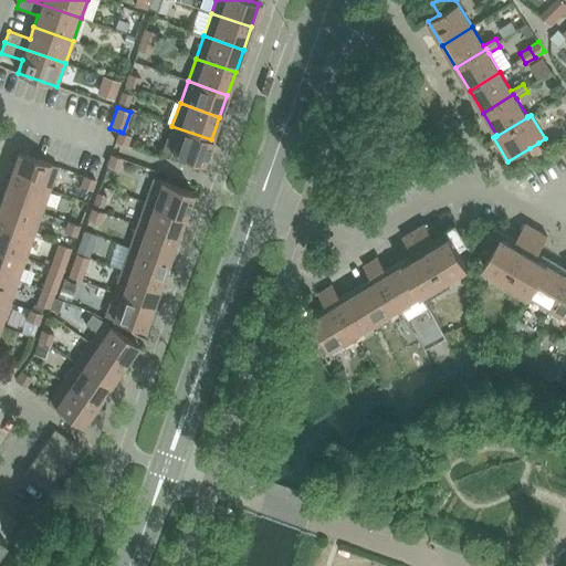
[(211,139),(171,126),(164,149),(203,164),(211,139)]
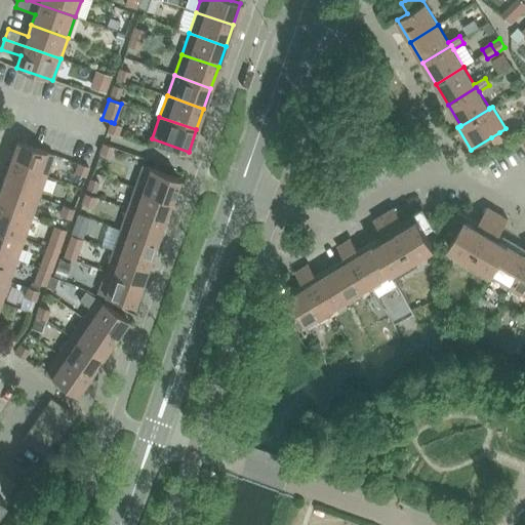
[(117,135),(120,125),(114,123),(111,122),(107,131),(117,135)]
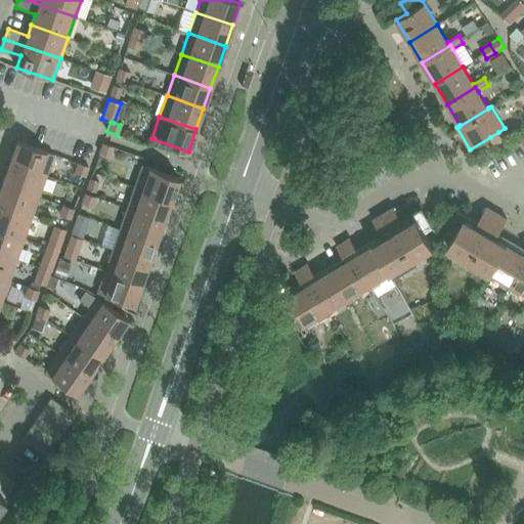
[(498,132),(490,137),(494,144),(503,139),(498,132)]
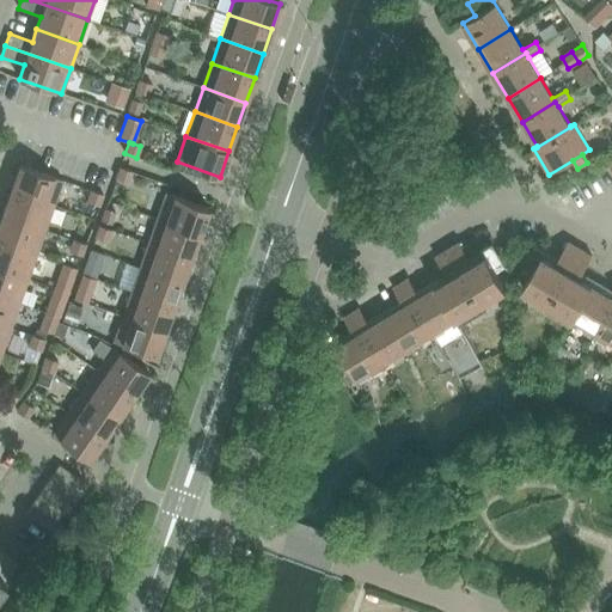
[(19,165),(11,190),(54,206),(62,181),(19,165)]
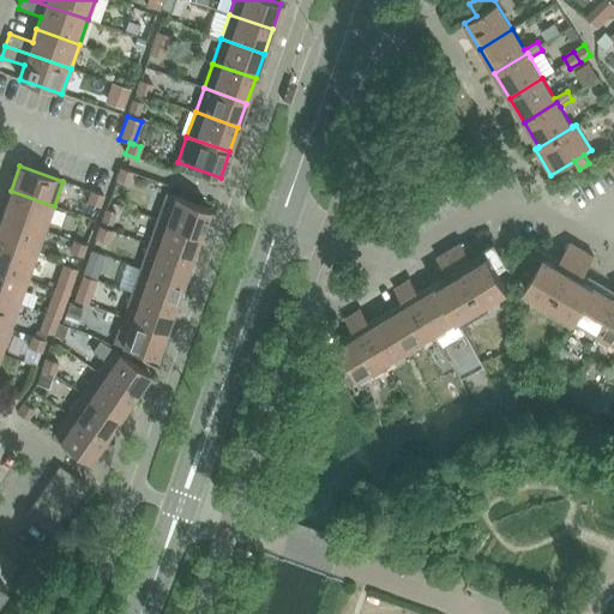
[(121,168),(116,181),(127,186),(133,172),(121,168)]
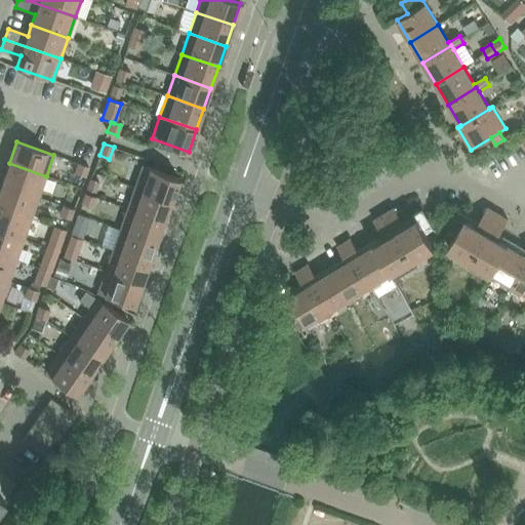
[(9,163),(2,185),(38,197),(46,176),(9,163)]
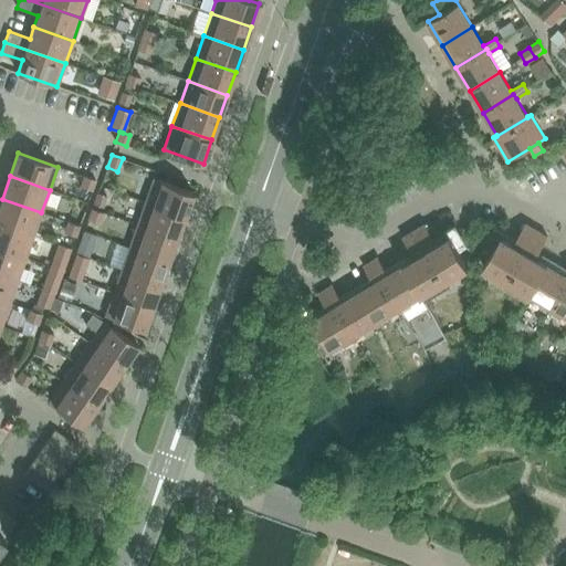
[(154,178),(145,202),(185,217),(192,192),(154,178)]
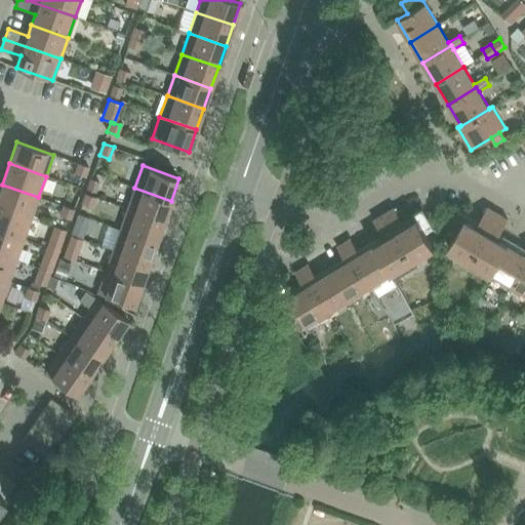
[(2,185),(0,189),(0,207),(31,218),(38,197),(2,185)]
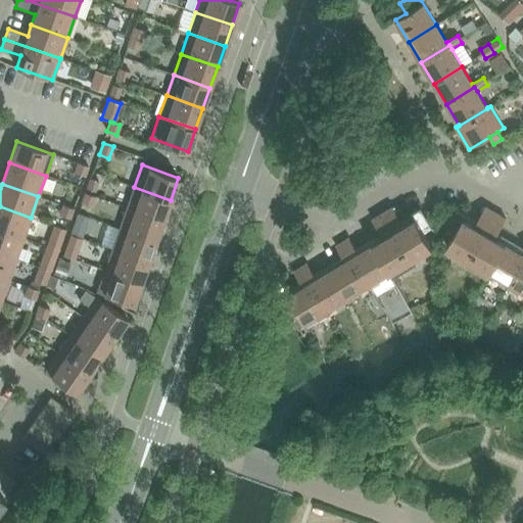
[(134,187),(127,207),(163,221),(171,200),(134,187)]
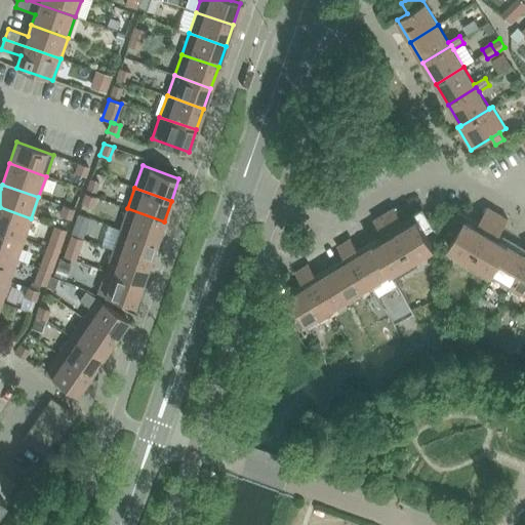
[(96,193),(87,190),(82,203),(92,207),(96,193)]
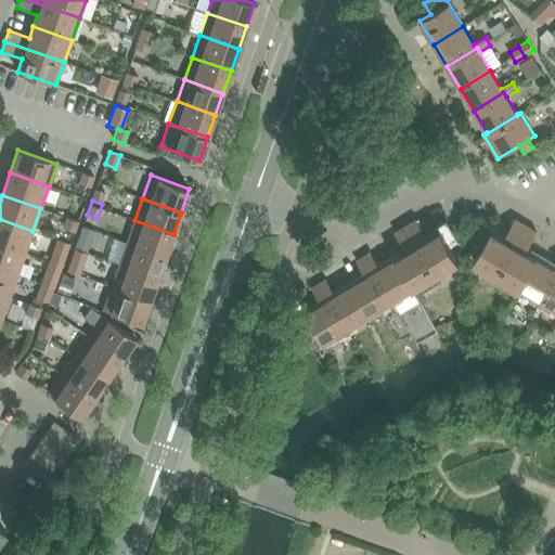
[(0,219),(0,244),(25,253),(33,231),(0,219)]
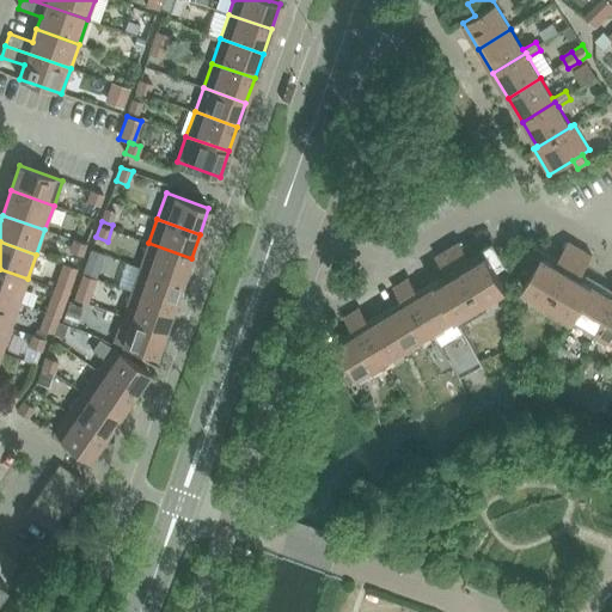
[(574,319),(611,341),(611,288),(609,294),(580,277),(592,256),(568,242),(556,263),(544,257),(548,250),(536,243),(521,265),(532,271),(522,288),(548,303),(543,310),(569,326),(574,319)]
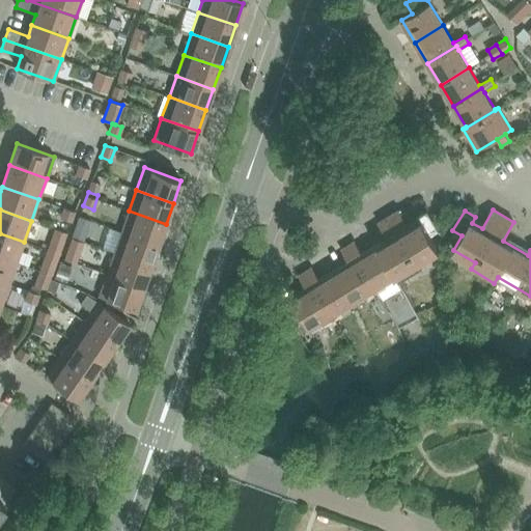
[(129,211),(121,232),(159,245),(166,224),(129,211)]
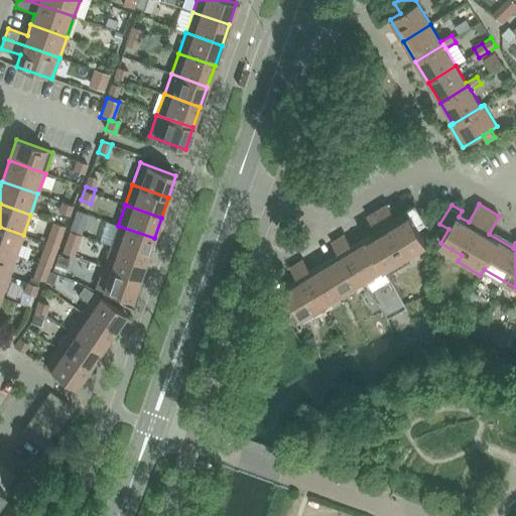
[(284,291),(300,319),(384,269),(387,275),(410,262),(406,255),(426,243),(418,230),(427,224),(415,205),(405,212),(408,217),(398,223),(387,205),(367,217),(378,235),(354,250),(345,235),(332,243),(341,257),(312,274),(303,260),(290,268),(299,282),(284,291)]
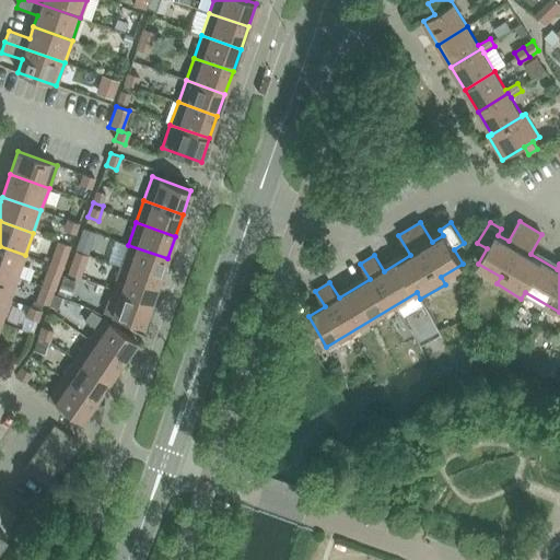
[(128,245),(120,267),(159,281),(167,258),(128,245)]
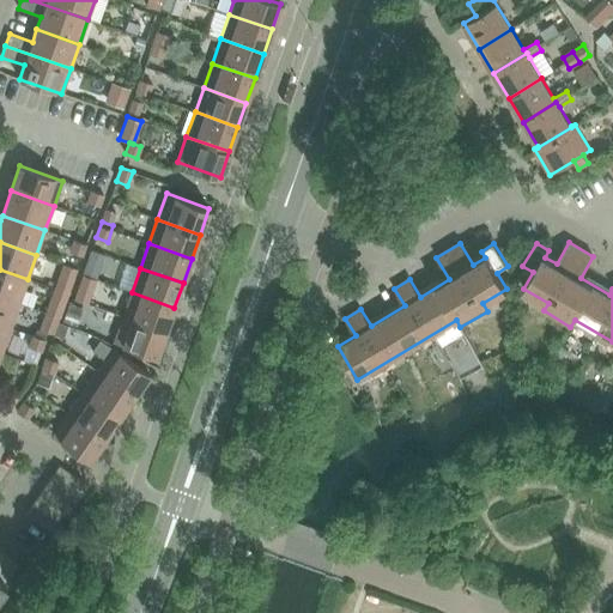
[(0,269),(0,297),(19,304),(28,279),(0,269)]
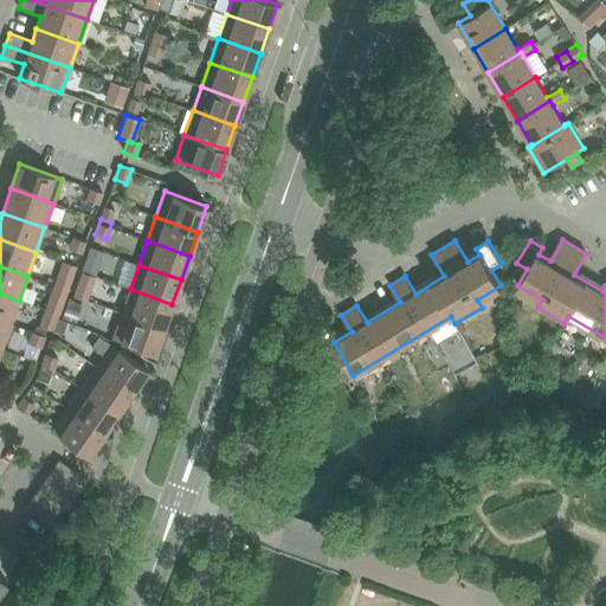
[(46,310),(59,315),(68,290),(55,285),(46,310)]
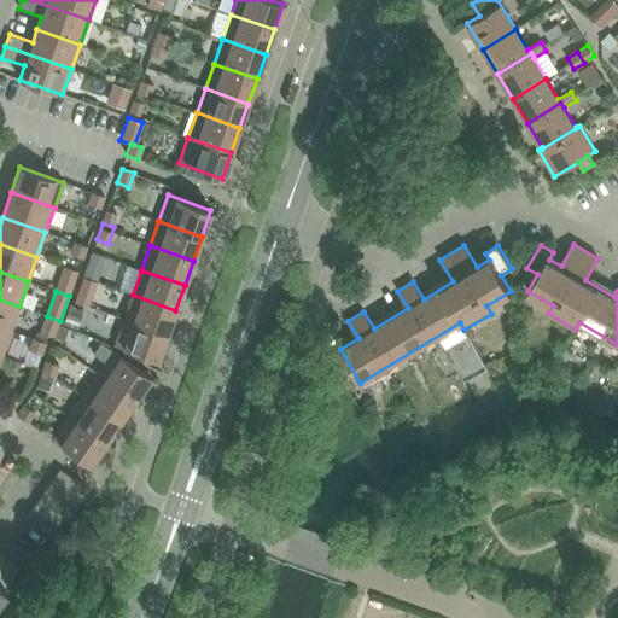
[(133,295),(124,319),(167,334),(175,310),(133,295)]
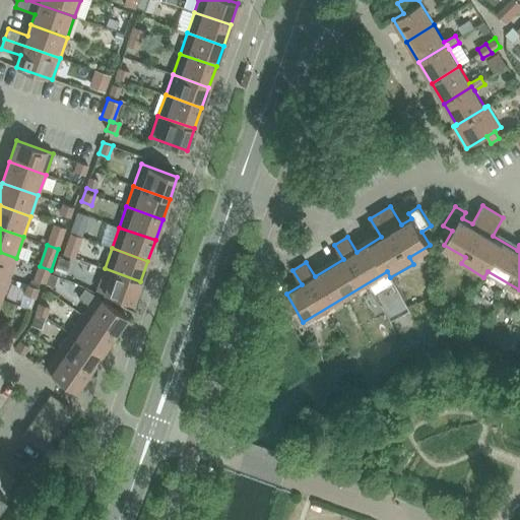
[(0,252),(0,274),(9,278),(16,258),(0,252)]
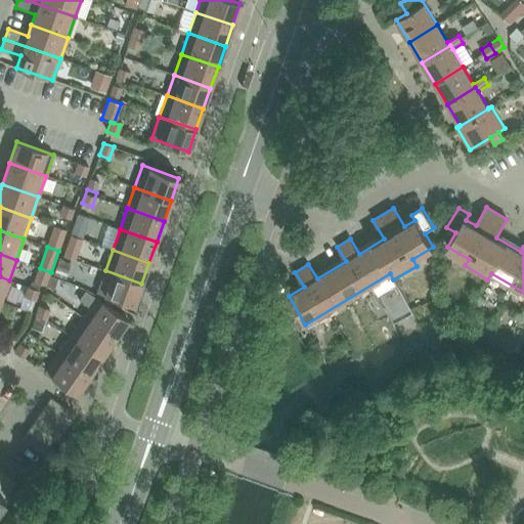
[(141,284),(105,270),(97,293),(134,305),(141,284)]
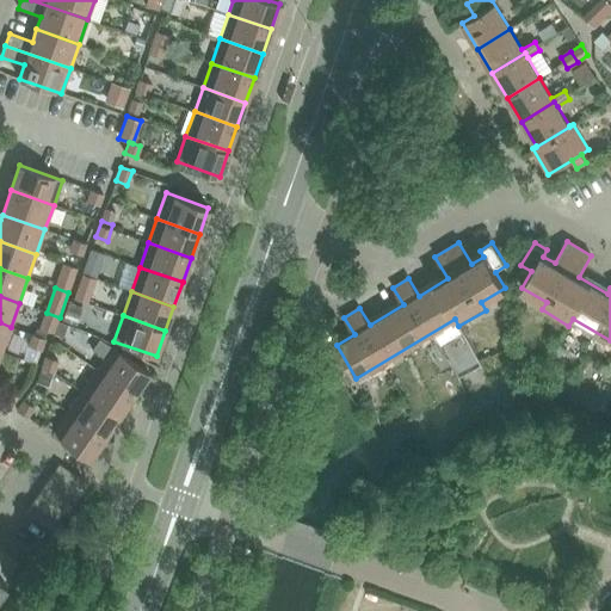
[(0,322),(0,350),(2,351),(11,327),(0,322)]
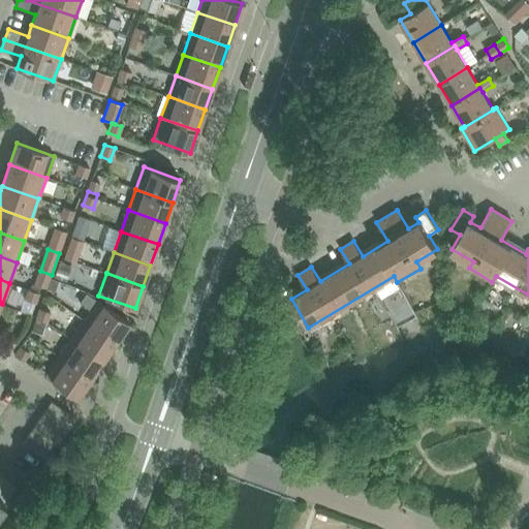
[(80,303),(90,310),(96,301),(86,293),(80,303)]
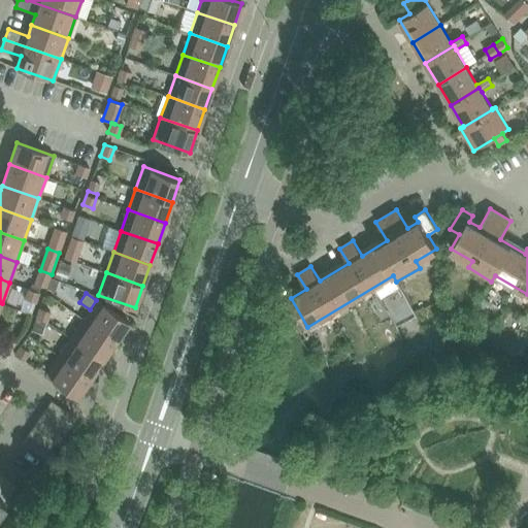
[(90,309),(83,320),(116,341),(129,322),(96,300),(90,309)]
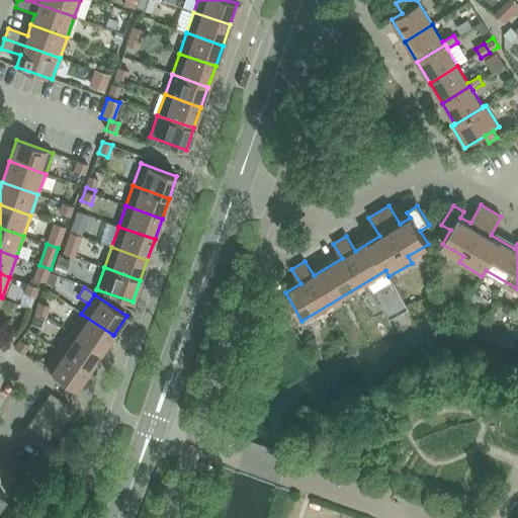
[(81,314),(69,331),(101,353),(113,335),(81,314)]
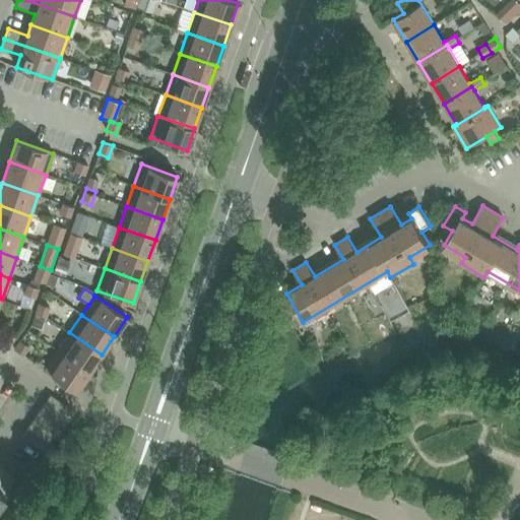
[(69,332),(57,350),(88,373),(102,354),(69,332)]
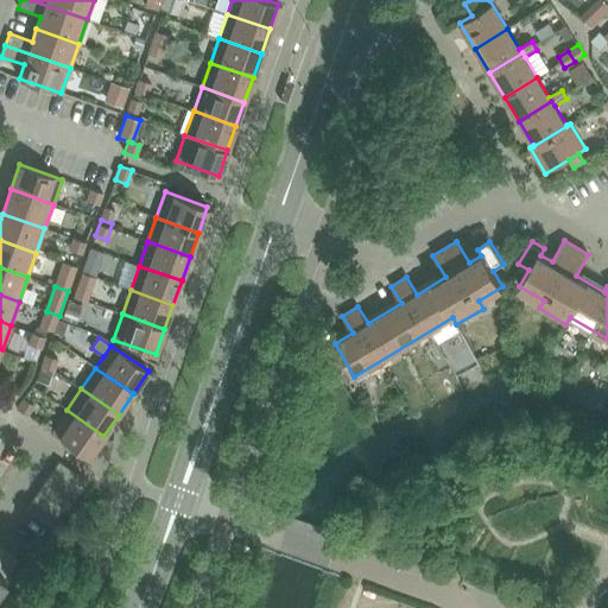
[(17,409),(27,416),(33,406),(24,399),(17,409)]
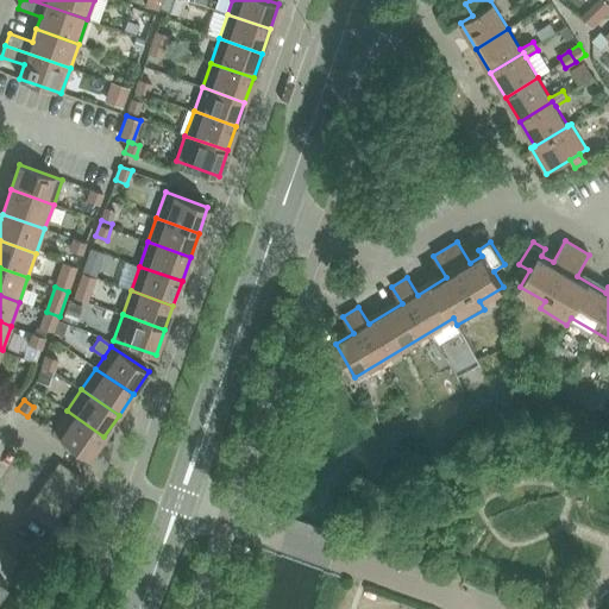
[(104,437),(67,410),(51,433),(89,458),(104,437)]
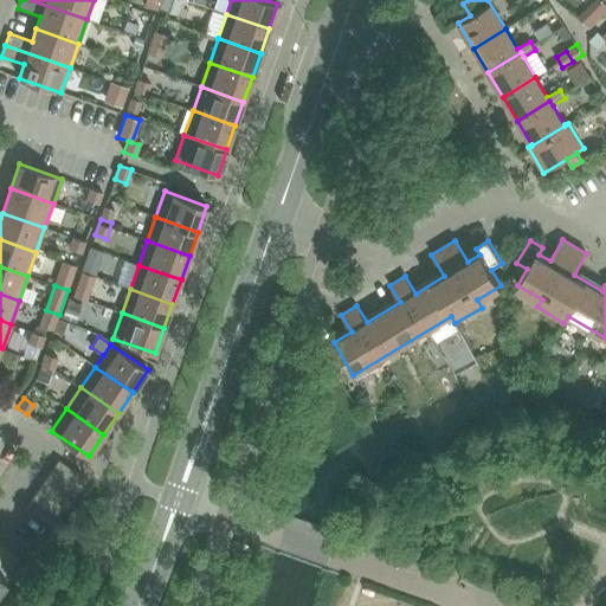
[(58,459),(50,472),(75,489),(83,477),(58,459)]
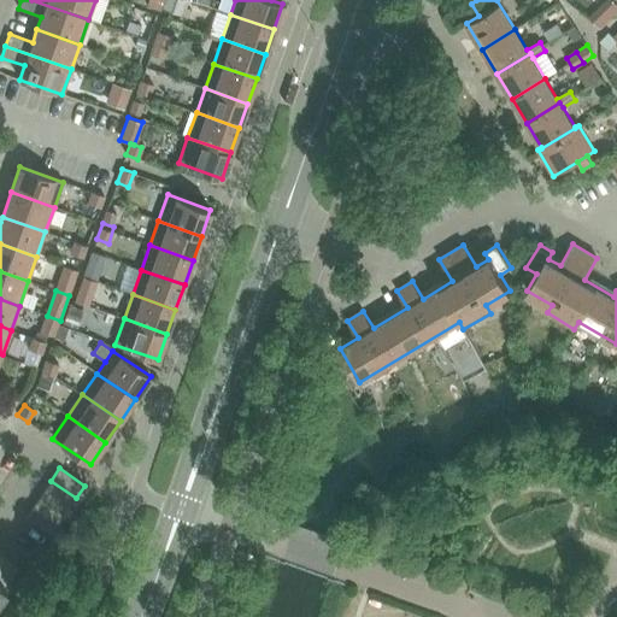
[(51,481),(42,493),(68,510),(76,498),(51,481)]
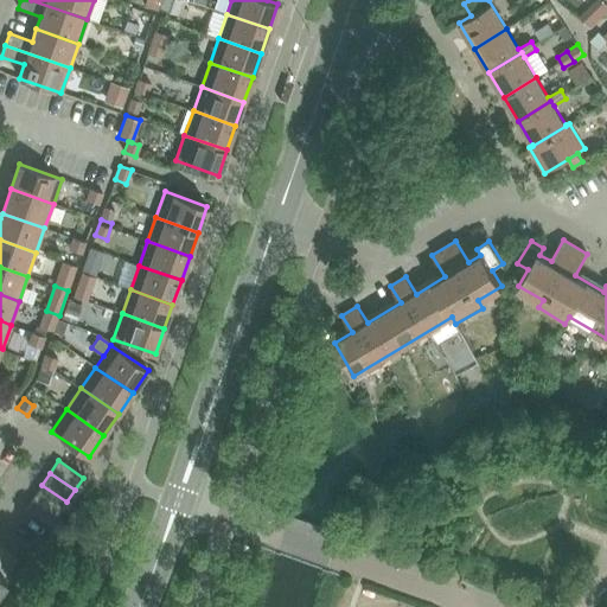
[(42,485),(33,497),(58,515),(66,502),(42,485)]
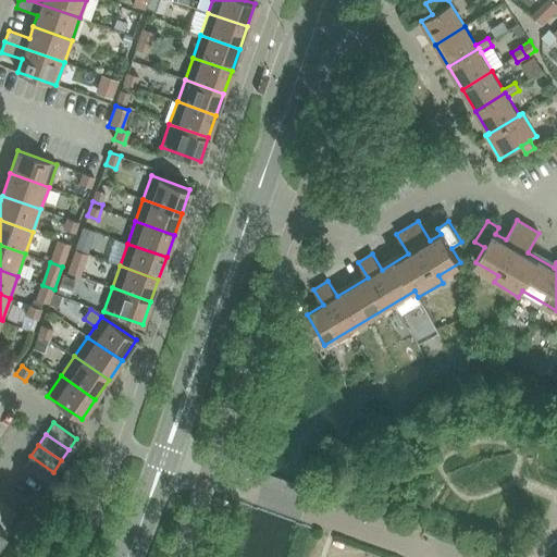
[(53,472),(31,456),(23,468),(46,483),(53,472)]
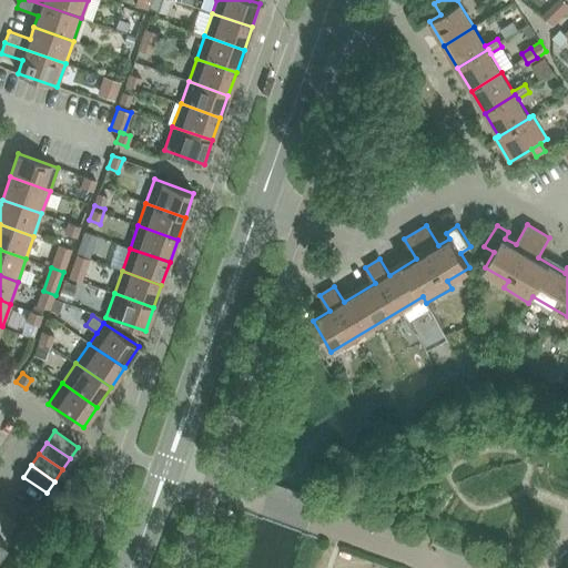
[(0,547),(18,521),(0,509),(0,547)]
